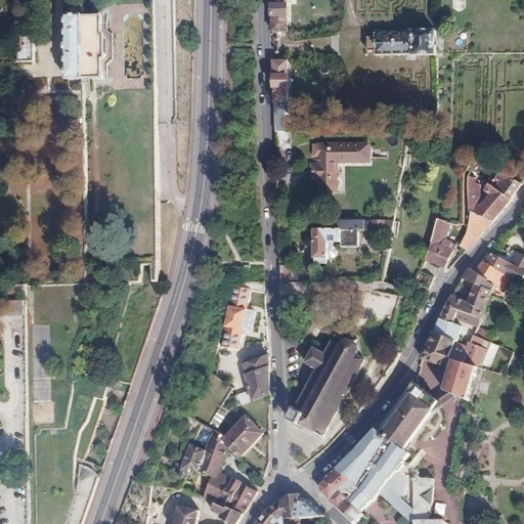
[(271,0),(272,32),(288,31),(288,0),(271,0)]
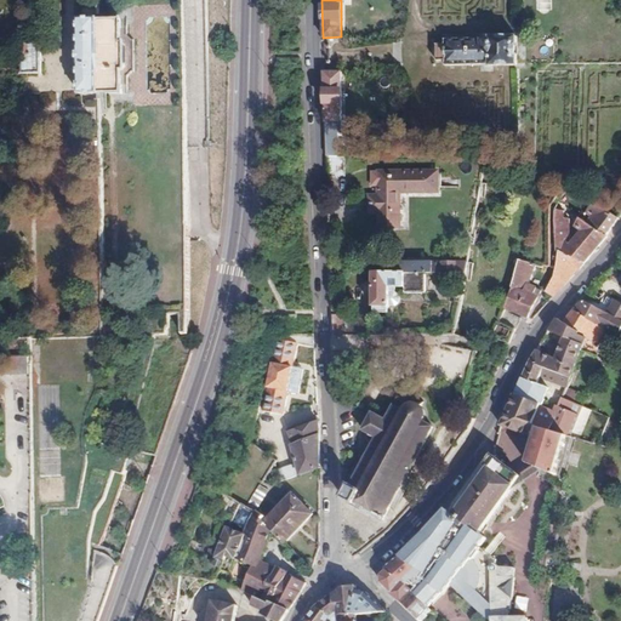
[(97,20),(79,20),(80,93),(97,93),(119,93),(119,70),(124,66),(124,46),(119,44),(119,20),(97,20)]
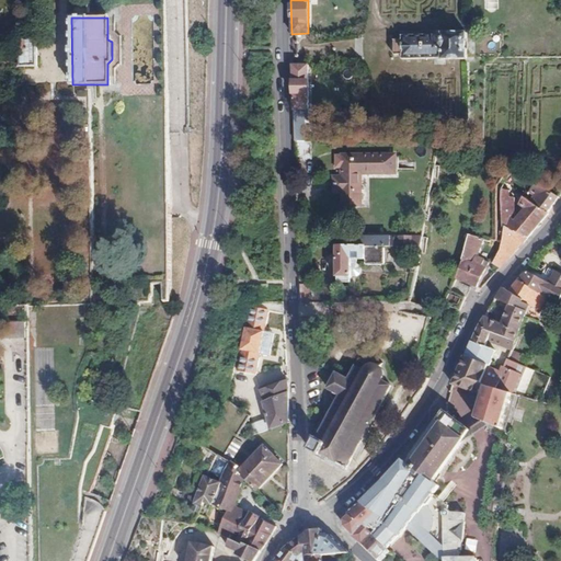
[(444,59),(468,59),(467,33),(443,33),(443,34),(402,36),(402,41),(395,41),(395,56),(403,56),(402,58),(444,57),(444,59)]
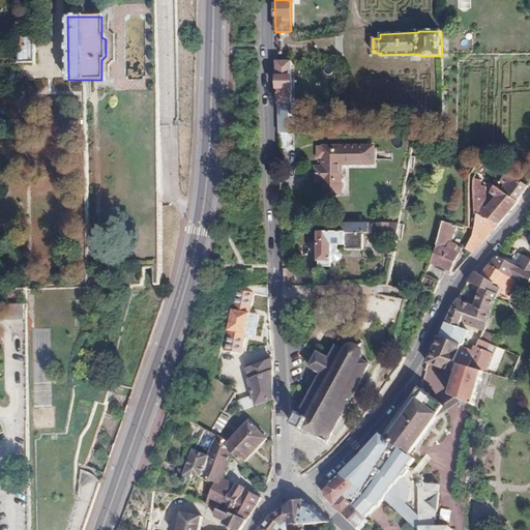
[(35,38),(18,38),(19,61),(19,64),(35,63),(35,38)]
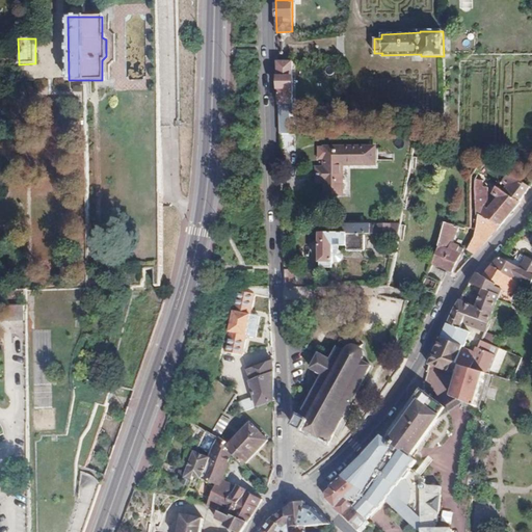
[(278,105),(285,104),(294,104),(293,61),(277,62),(278,105)]
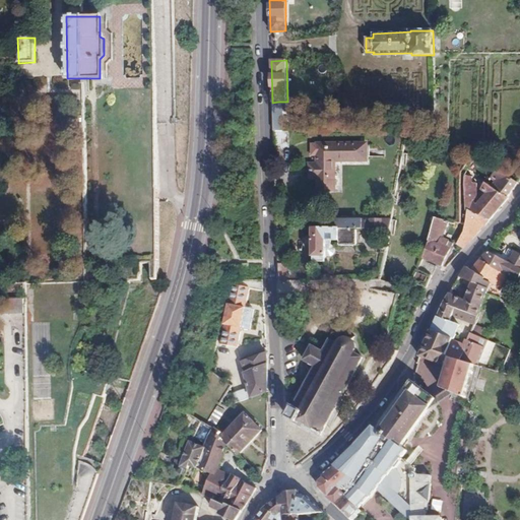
[(273,130),(283,129),(283,112),(278,112),(278,102),(272,103),(273,130)]
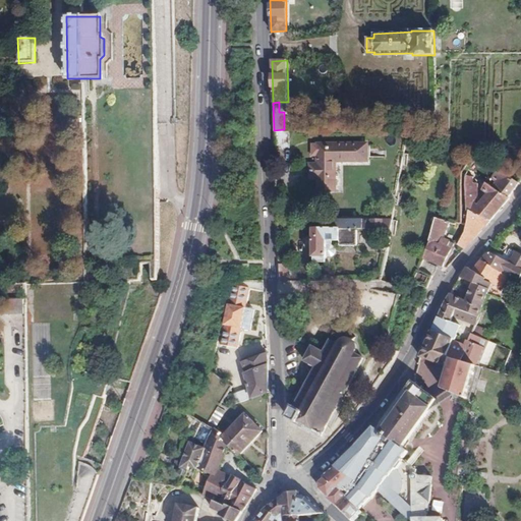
[(288,146),(288,130),(284,129),(274,130),(275,147),(288,146)]
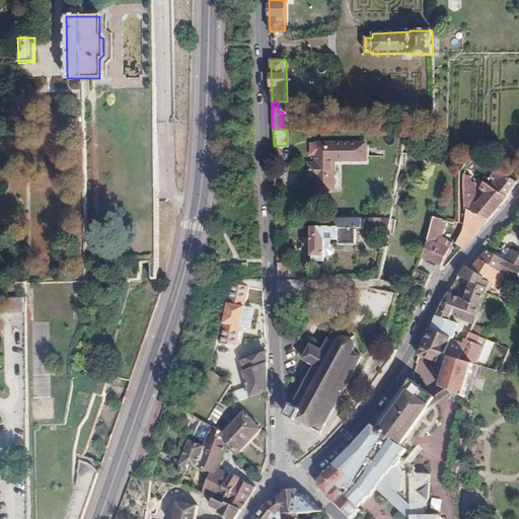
[(365,144),(316,144),(310,144),(310,156),(317,156),(317,164),(309,164),(309,177),(317,177),(316,190),(321,190),(322,192),(328,192),(331,190),(334,190),(334,160),(365,159),(365,144)]
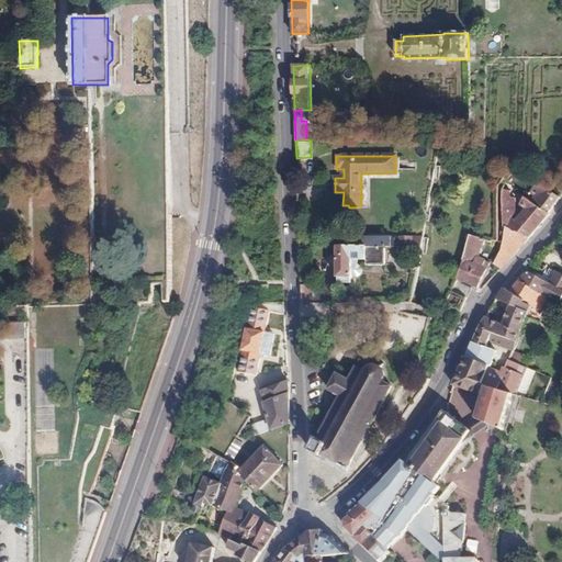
[(549,212),(561,198),(537,182),(531,191),(536,194),(531,200),(549,212)]
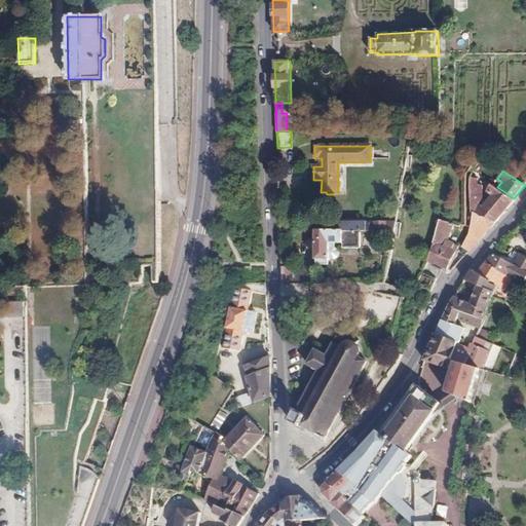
[(471,199),(472,205),(483,204),(483,184),(478,184),(479,178),(471,177),(470,188),(471,199)]
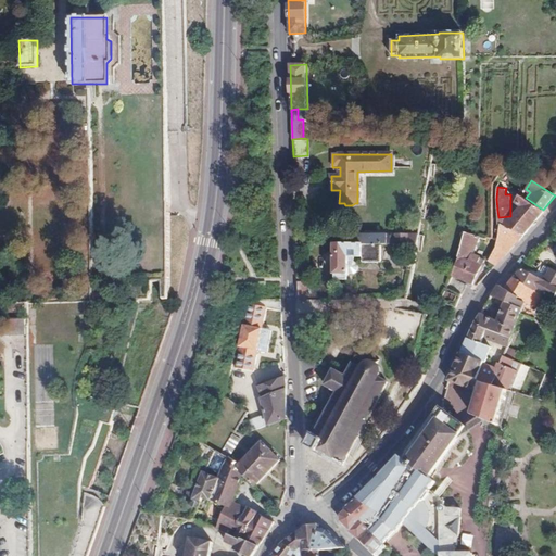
[(544,210),(543,210),(526,198),(519,194),(515,201),(522,205),(513,218),(510,217),(510,216),(498,217),(498,237),(496,248),(489,261),(496,265),(523,235),(544,210)]
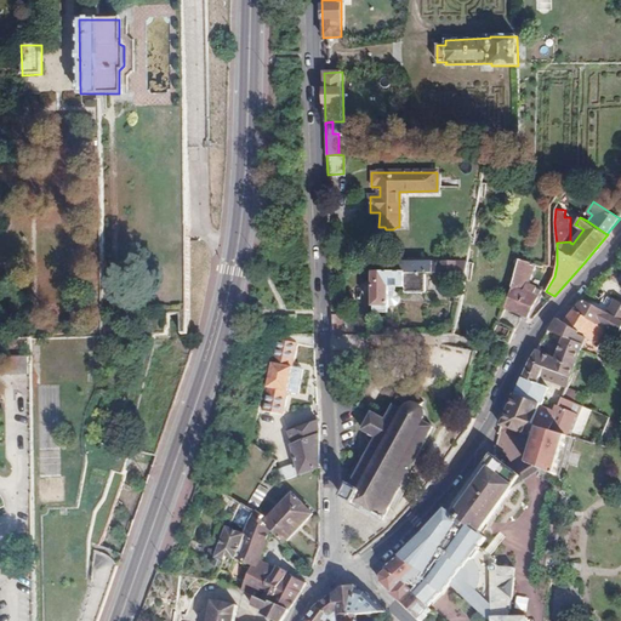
[(529,318),(530,314),(542,291),(529,284),(537,265),(520,260),(512,288),(513,288),(506,306),(507,307),(524,315),(529,318)]
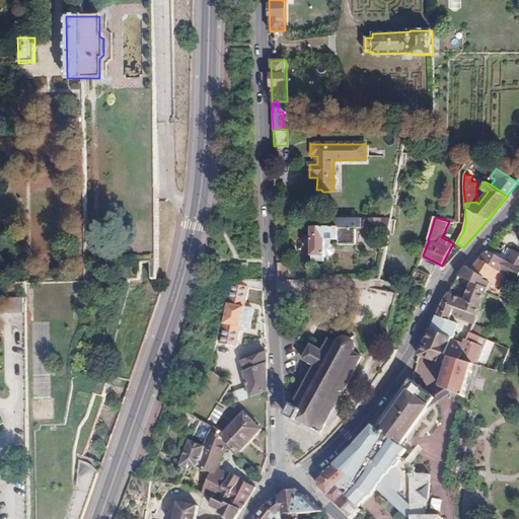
[(390,227),(391,219),(311,220),(311,228),(339,227),(390,227)]
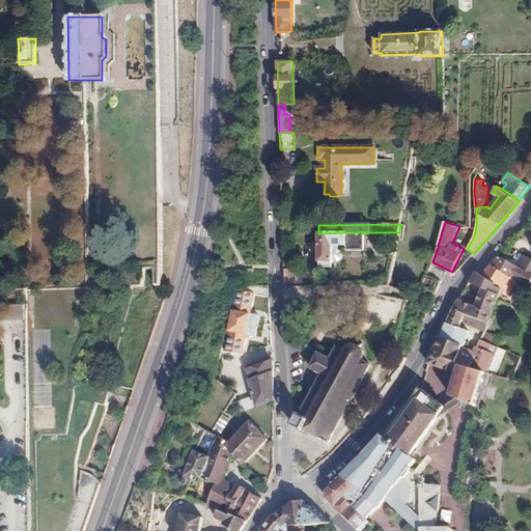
[(346,232),(318,233),(319,261),(320,261),(320,267),(333,267),(333,261),(334,261),(333,245),(345,245),(346,232)]
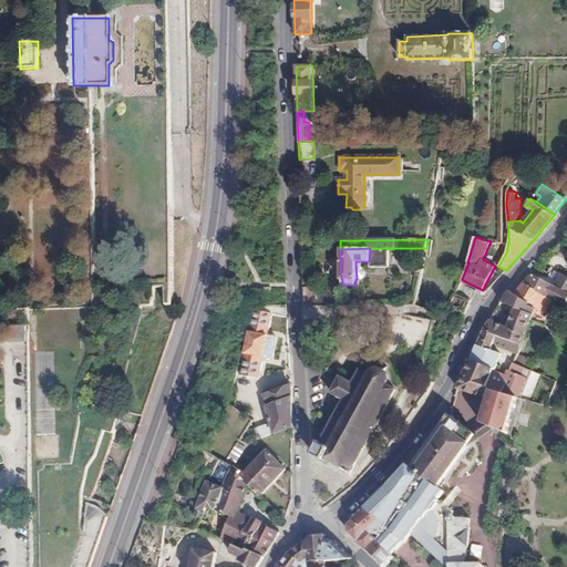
[(555,286),(533,274),(524,282),(555,300),(566,306),(566,275),(563,272),(555,286)]
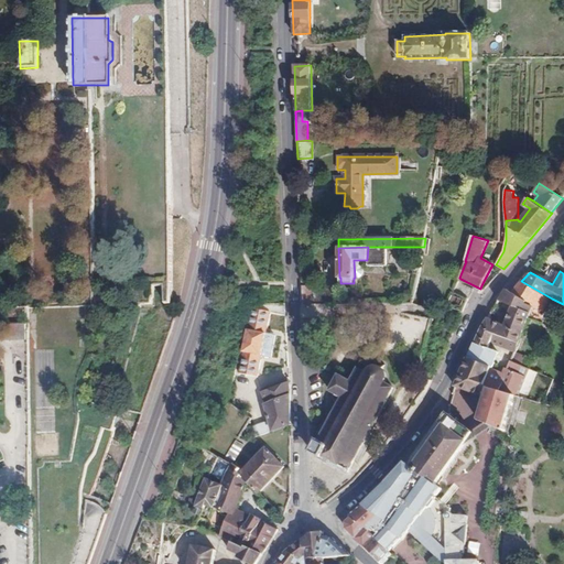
[(552,299),(521,281),(511,293),(508,291),(500,302),(513,308),(505,327),(489,320),(481,329),(495,335),(514,342),(519,344),(524,331),(523,331),(529,318),(543,323),(546,314),(552,299)]
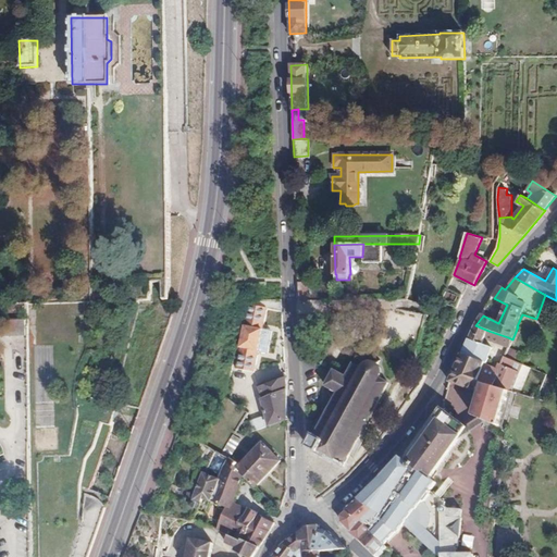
[(463,295),(469,286),(454,279),(448,287),(463,295)]
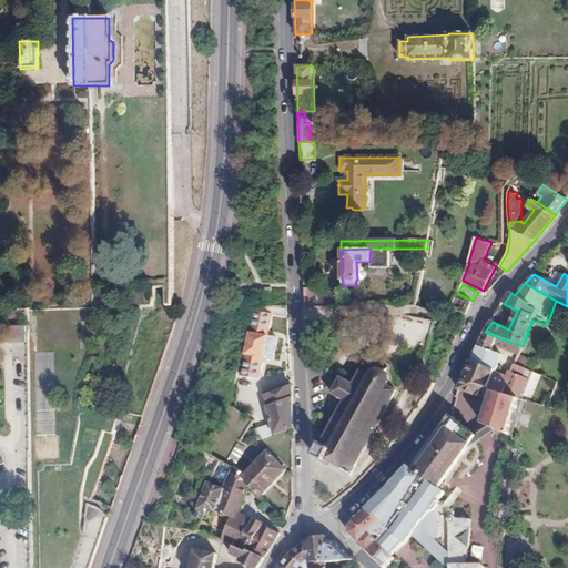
[(305,308),(315,308),(315,290),(305,290),(305,308)]
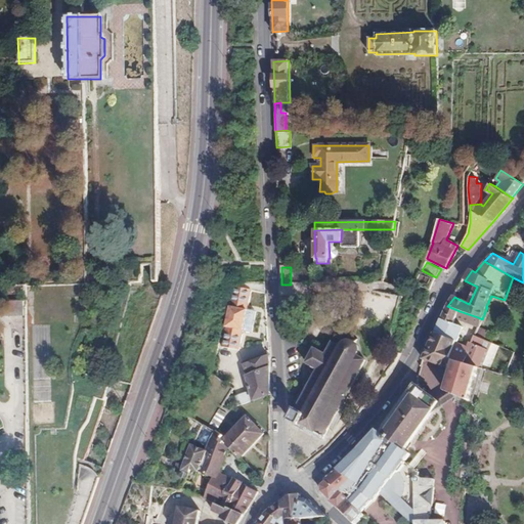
[(222,347),(239,350),(244,331),(252,332),(256,312),(248,310),(252,291),(266,294),(265,282),(261,282),(230,284),(229,287),(233,288),(222,347)]
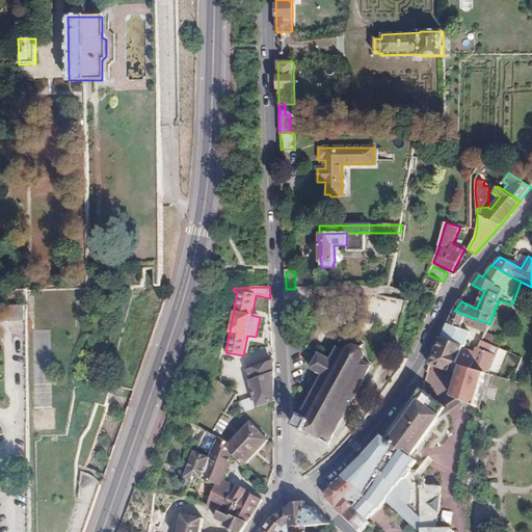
[(18,307),(4,307),(4,320),(19,320),(18,306),(18,307)]
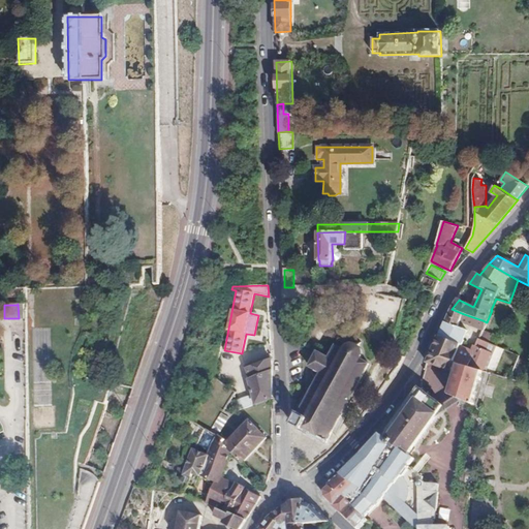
[(464,314),(452,309),(439,337),(463,345),(468,330),(459,327),(456,325),(459,320),(461,321),(464,314)]
